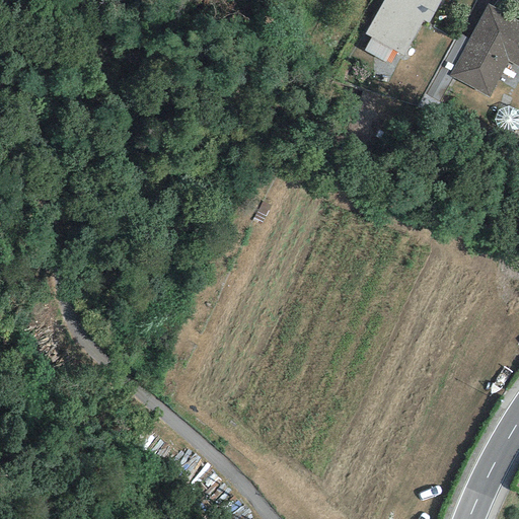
[(440,0),(382,0),(364,33),(371,38),(393,50),(401,55),(422,19),(428,22),(440,0)]
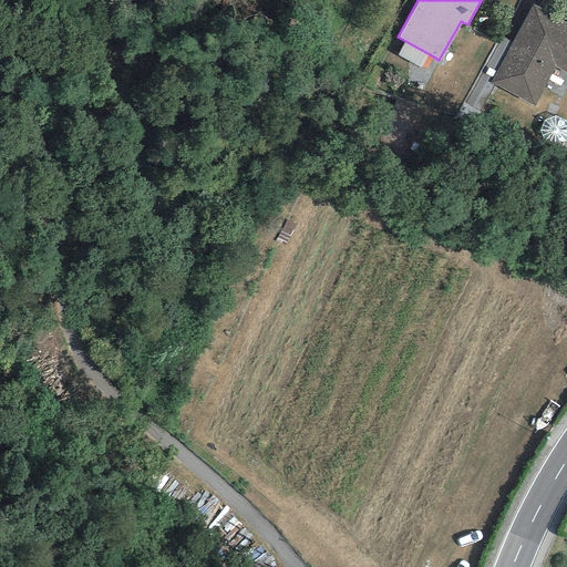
[(566,22),(532,4),(511,44),(496,71),(493,79),(491,82),(495,85),(534,105),(554,68),(566,73),(566,22)]
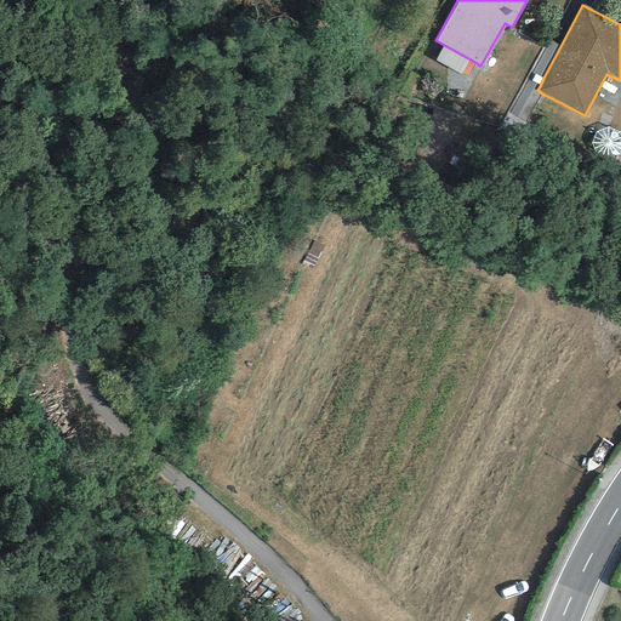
[(543,78),(559,49),(548,43),(533,73),(543,78)]
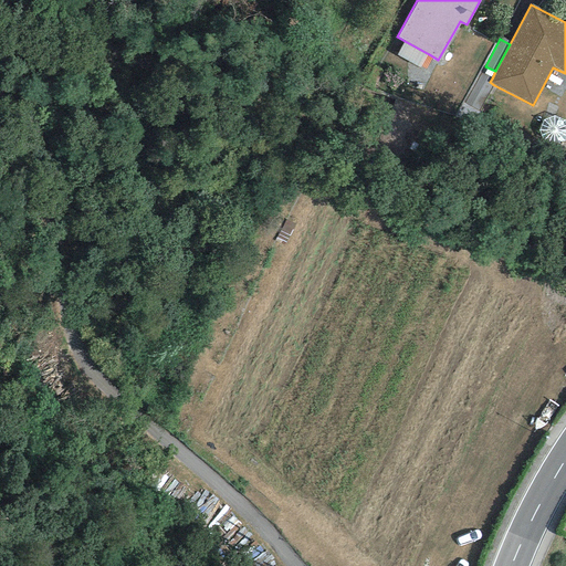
[(420,69),(429,54),(405,41),(397,55),(420,69)]
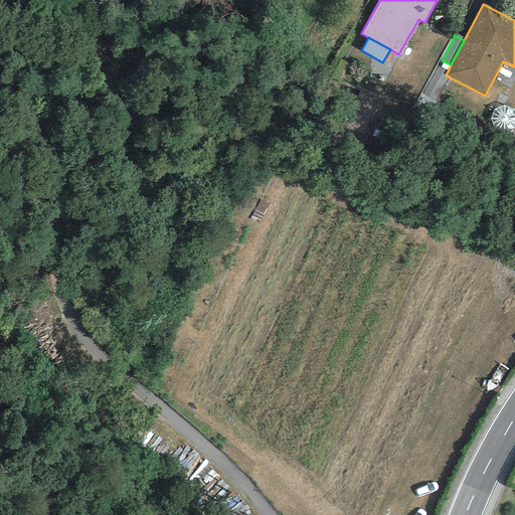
[(435,103),(450,77),(446,74),(448,71),(438,65),(420,95),(435,103)]
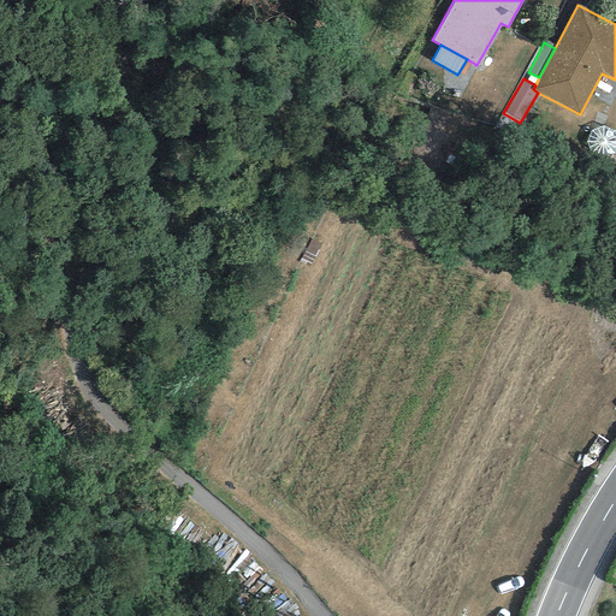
All buildings are outlined.
